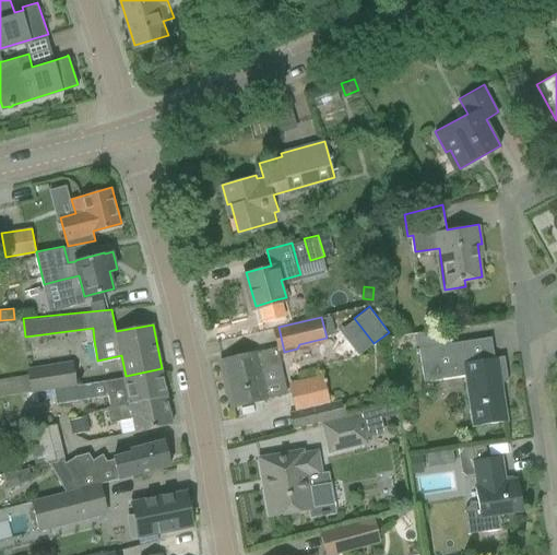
[(495,356),(492,335),(421,346),(426,379),(465,374),(474,424),(487,422),(508,418),(500,368),(507,367),(505,354),(495,356)]
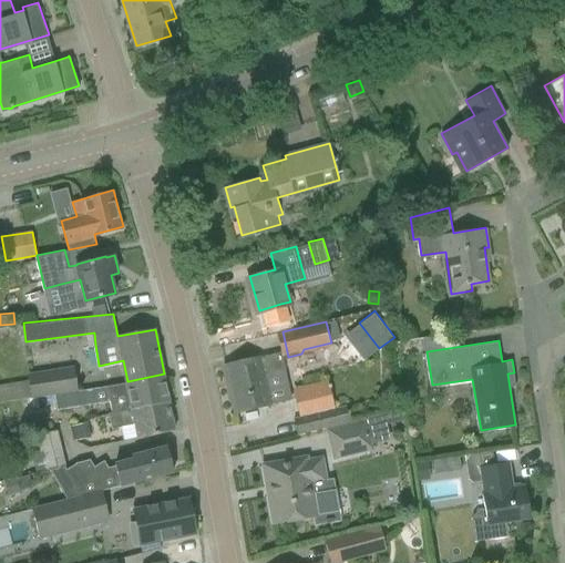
[(247,358),(226,364),(237,410),(259,406),(271,402),(271,401),(294,397),(283,350),(280,350),(247,358)]
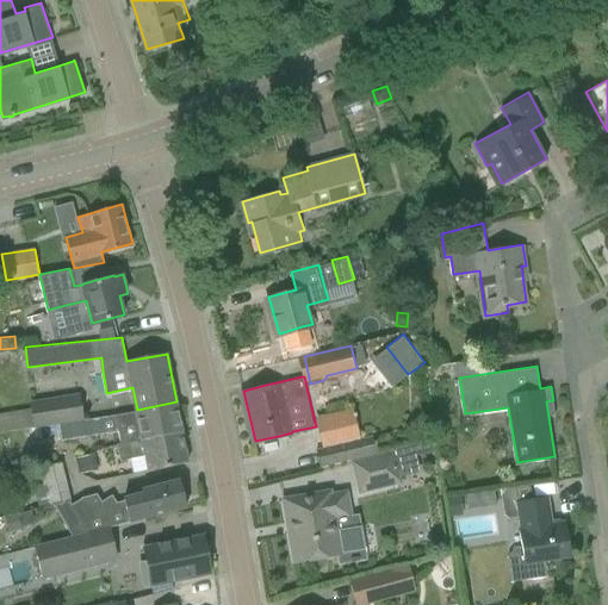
[(0,410),(0,430),(43,424),(85,418),(81,393),(30,400),(31,406),(0,410)]
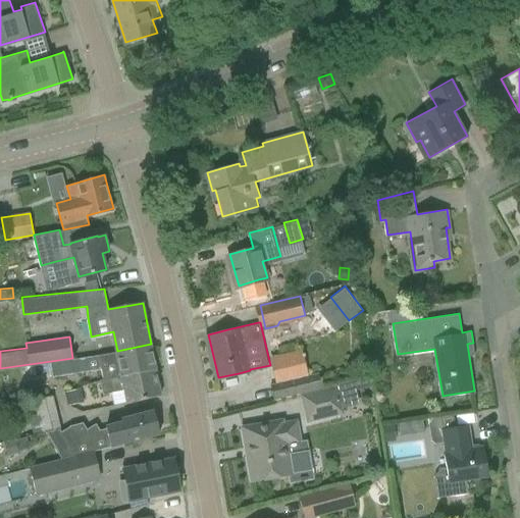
[(103,367),(105,377),(156,367),(151,344),(117,351),(72,358),(37,363),(21,365),(22,377),(53,372),(53,375),(103,367)]
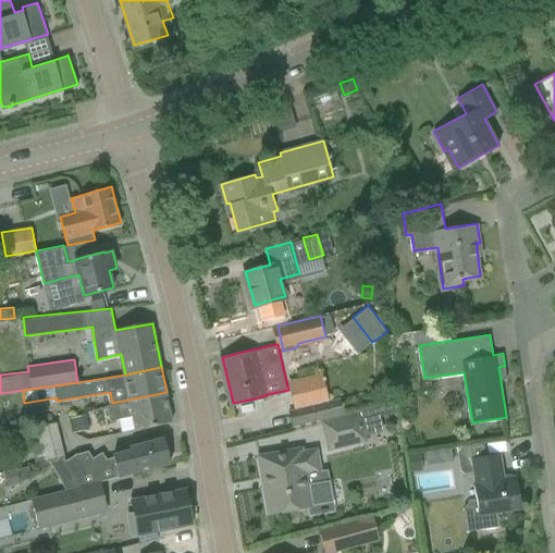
[(323,370),(288,379),(295,408),(292,409),(291,409),(295,425),(346,413),(343,396),(330,398),(323,370)]
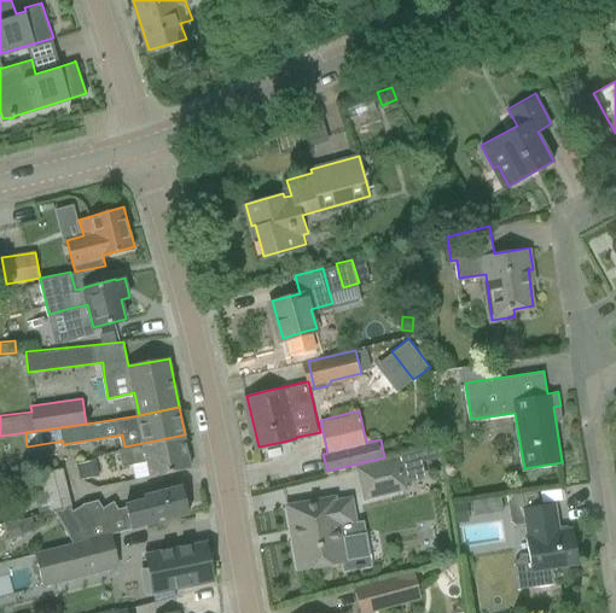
[(123,465),(147,459),(150,474),(191,466),(185,435),(125,447),(121,448),(123,465)]
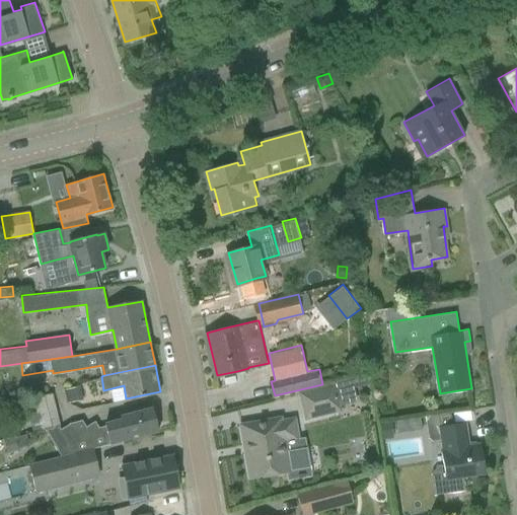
[(301,391),(307,417),(343,408),(340,395),(351,393),(348,381),(301,391)]
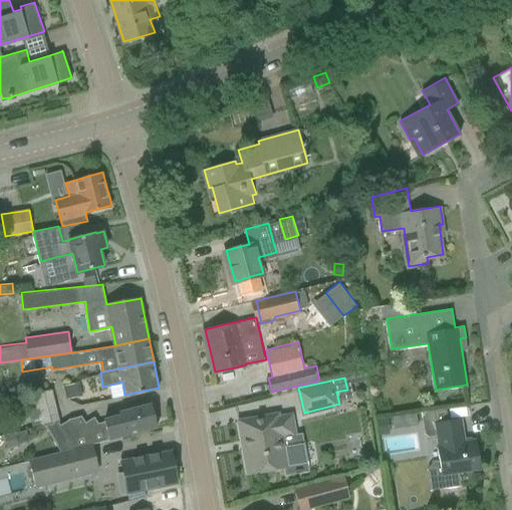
[(80,380),(66,384),(68,397),(83,394),(80,380)]
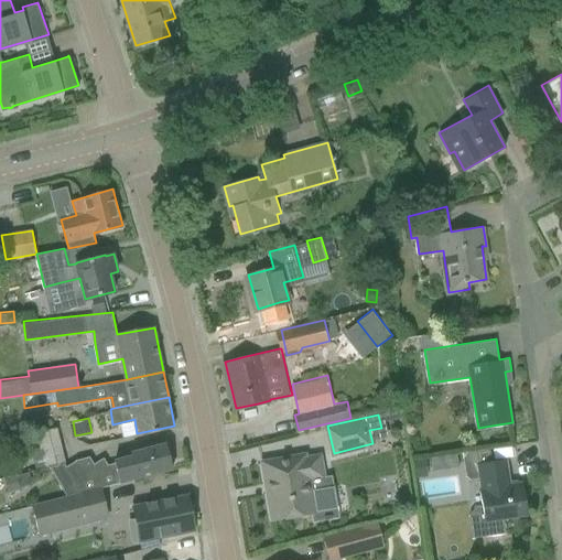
[(32,432),(29,433),(35,460),(38,467),(50,465),(65,461),(67,461),(58,427),(36,431),(32,432)]
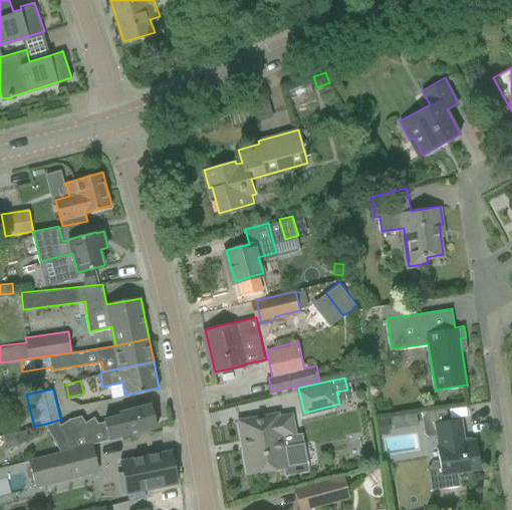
[(59,420),(45,424),(61,451),(75,447),(126,434),(138,432),(158,426),(151,404),(132,409),(120,412),(120,413),(104,417),(106,426),(101,427),(94,415),(86,421),(81,414),(61,420),(59,420)]
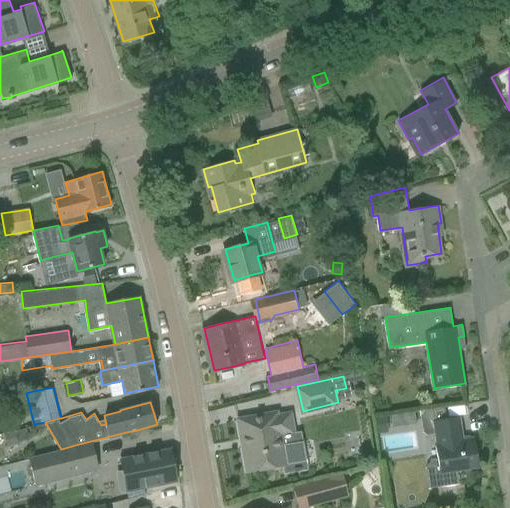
[(277,411),(238,418),(242,435),(245,435),(247,445),(243,446),(248,470),(283,464),(285,472),(308,467),(301,429),(293,431),(290,412),(277,414),(277,411)]
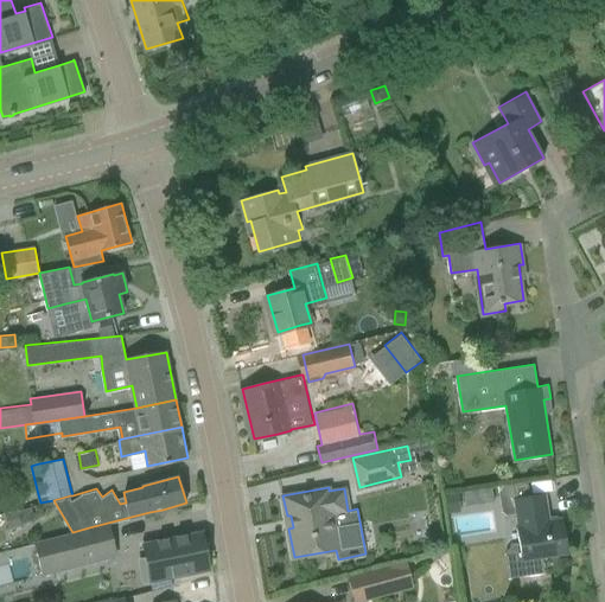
[(458,491),(445,492),(447,506),(460,505),(458,491)]
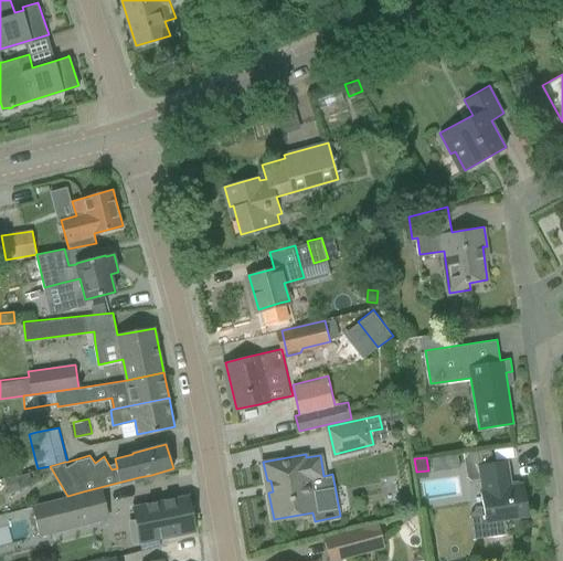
[(481,488),(487,521),(489,536),(508,532),(506,518),(528,515),(523,482),(511,484),(508,461),(480,464),(481,477),(484,488),(481,488)]
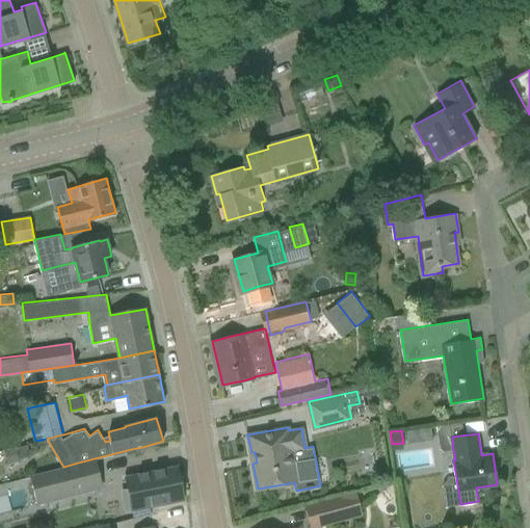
[(9,448),(5,449),(8,463),(14,460),(19,459),(16,447),(16,446),(9,448)]
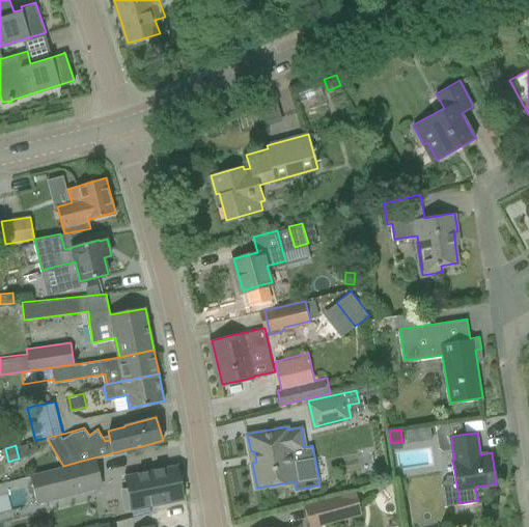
[(96,458),(31,474),(38,501),(103,484),(96,458)]
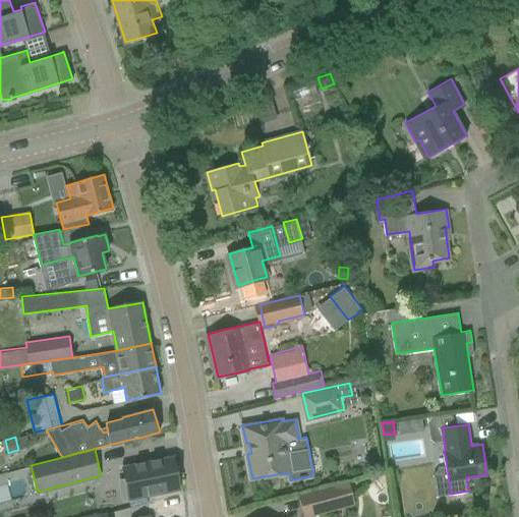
[(173,456),(154,460),(130,465),(123,466),(125,477),(118,479),(122,501),(129,499),(129,498),(136,497),(160,492),(179,487),(173,456)]
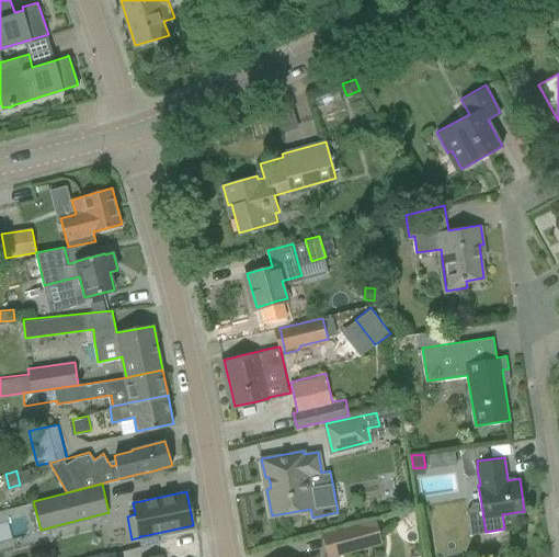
[(323,533),(329,556),(383,541),(377,519),(323,533)]
